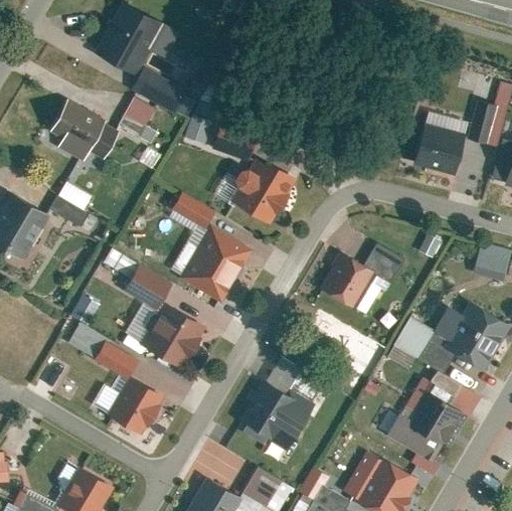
[(163,30),(124,11),(101,57),(140,77),(163,30)]
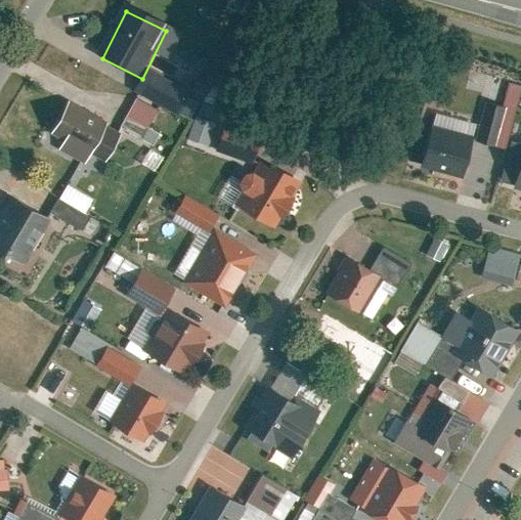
[(191,97),(160,82),(152,97),(183,113),(191,97)]
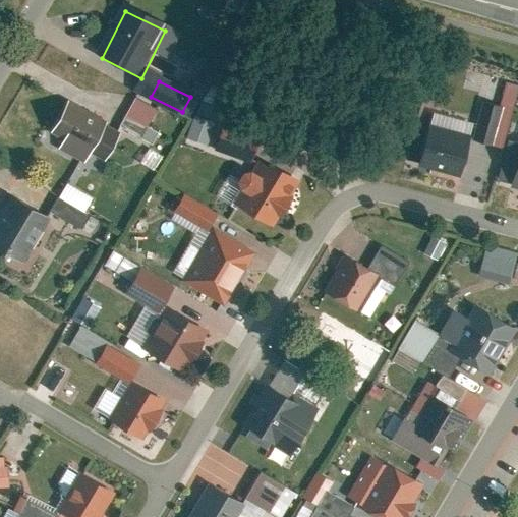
[(147,128),(157,110),(134,99),(118,128),(151,145),(157,133),(147,128)]
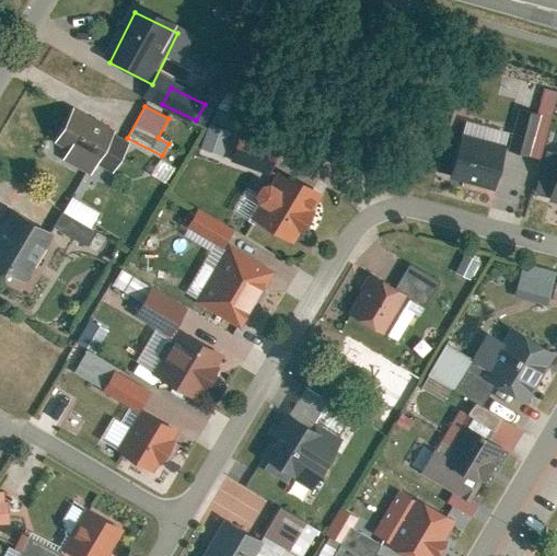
[(46,158),(97,183),(123,132),(71,107),(46,158)]
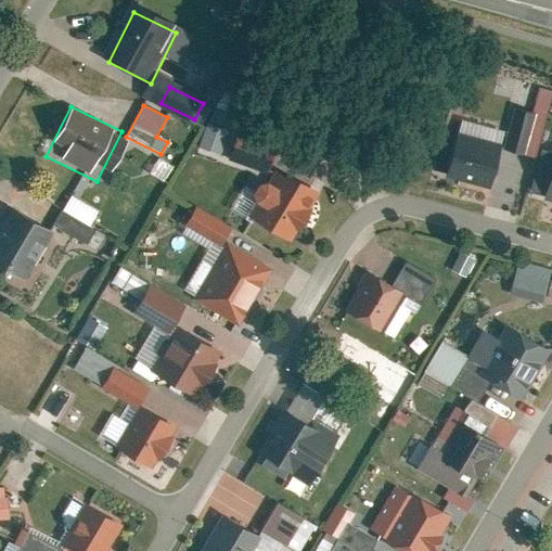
[(537,159),(547,117),(520,111),(510,153),(537,159)]
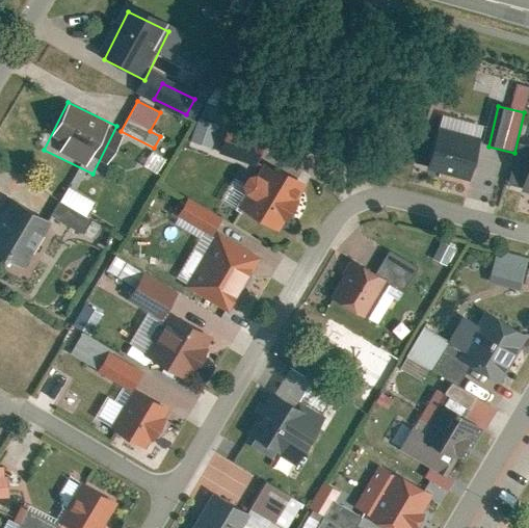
[(228,142),(223,157),(256,165),(263,134),(223,125),(219,140),(228,142)]
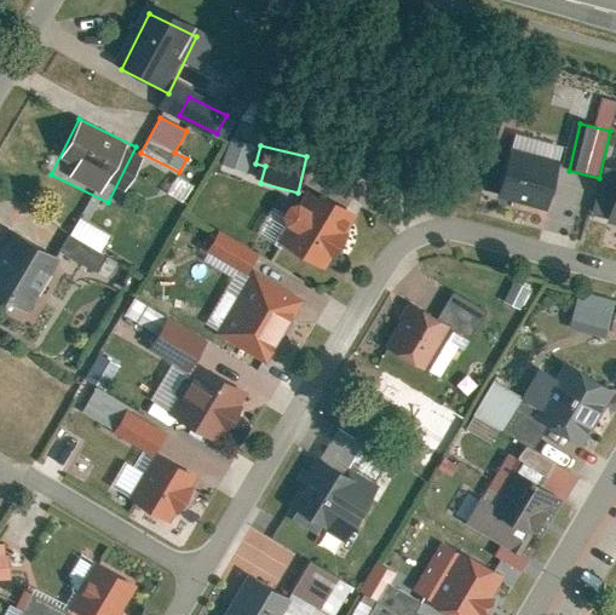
[(499,199),(548,213),(563,161),(512,148),(499,199)]
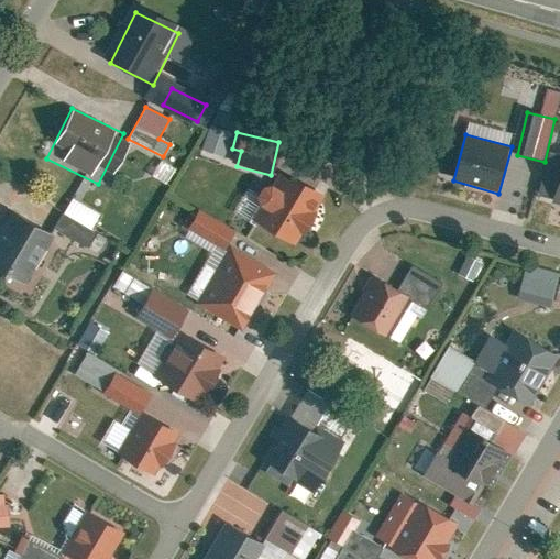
[(256,222),(299,243),(324,195),(281,173),(256,222)]
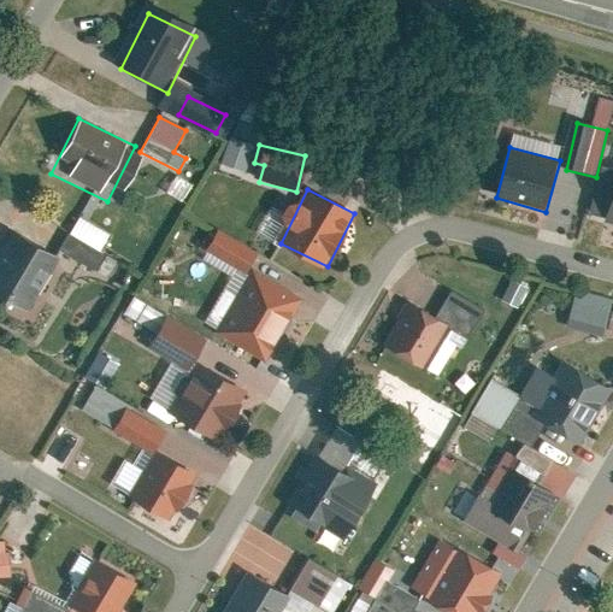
[(0,247),(0,294),(35,312),(66,249),(12,223),(0,247)]
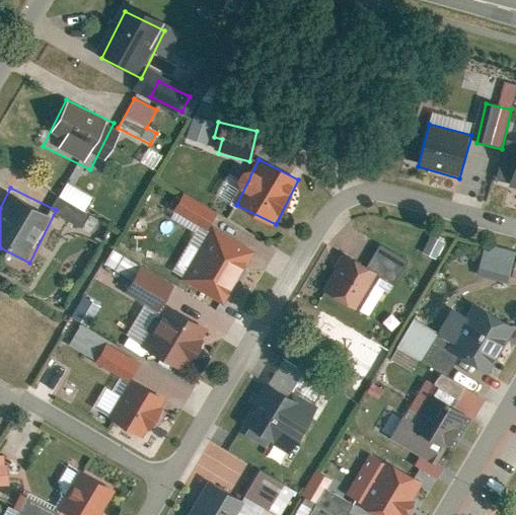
[(181,193),(168,216),(203,236),(216,214),(181,193)]
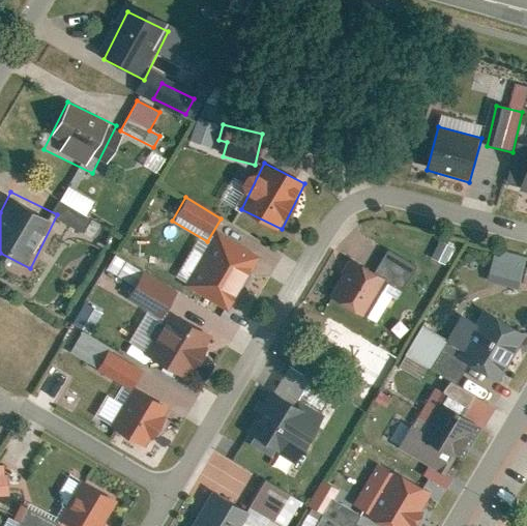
[(191,292),(234,313),(265,251),(222,229),(191,292)]
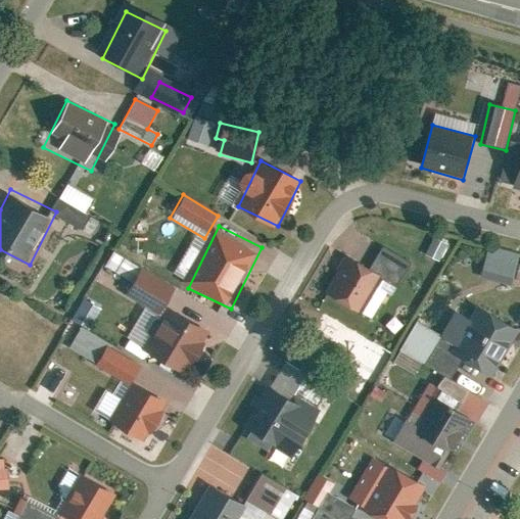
[(481,282),(513,285),(517,252),(485,249),(481,282)]
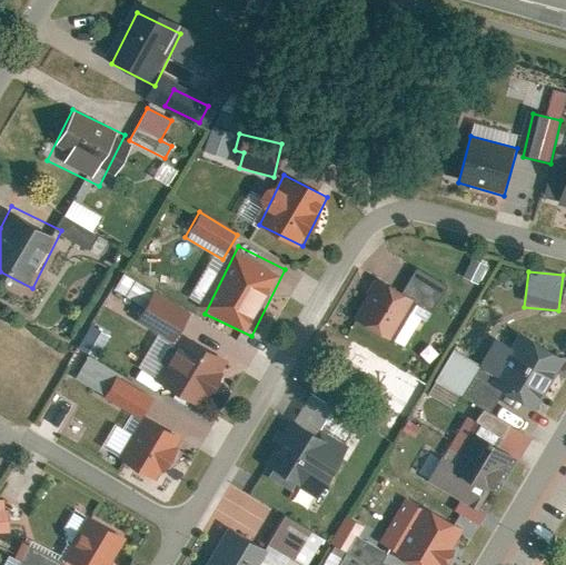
[(357,321),(395,340),(415,298),(378,279),(357,321)]
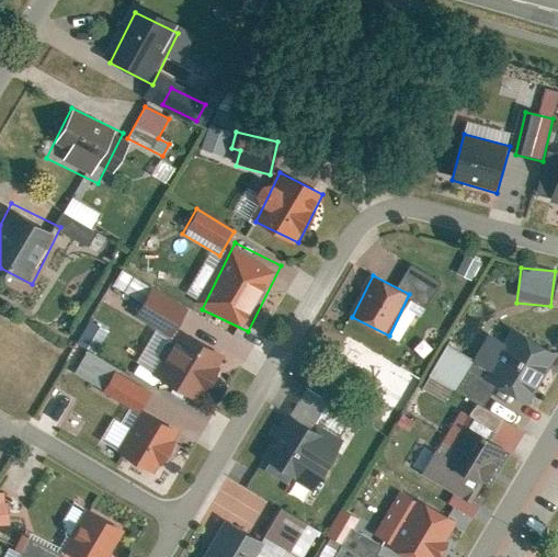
[(490,378),(533,400),(557,351),(514,330),(490,378)]
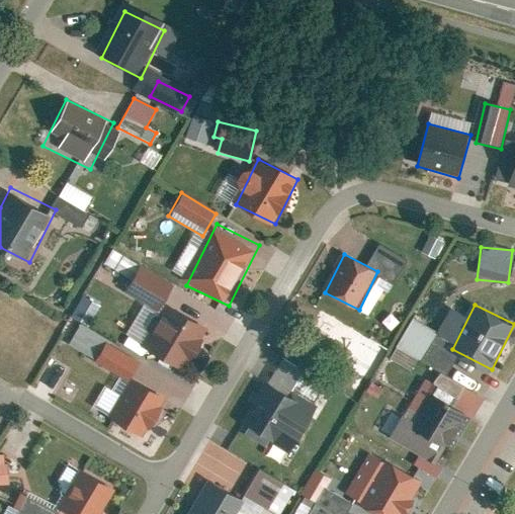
[(145,351),(187,372),(209,327),(167,306),(145,351)]
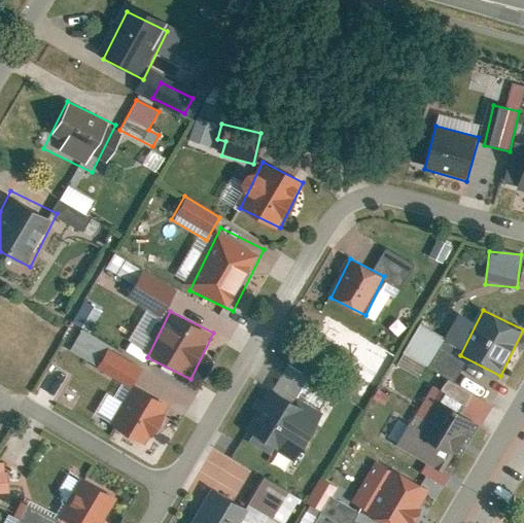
[(98,369),(130,384),(139,365),(108,350),(98,369)]
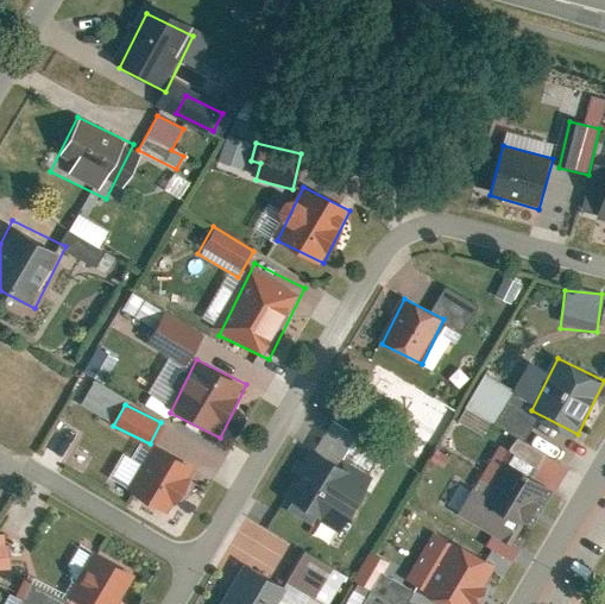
[(127,490),(176,514),(199,467),(150,444),(127,490)]
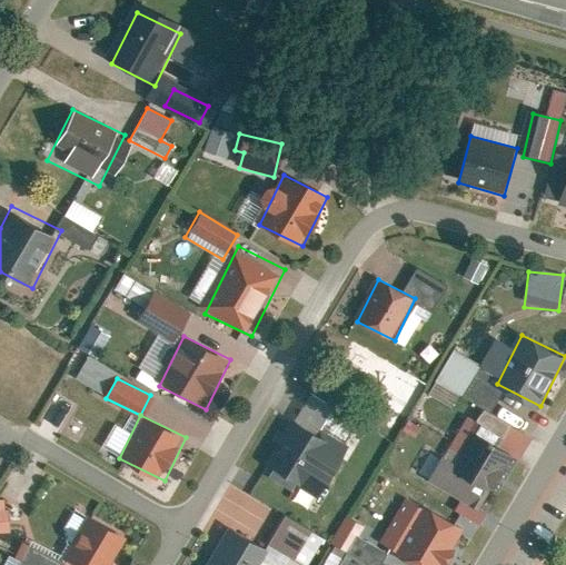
[(274,474),(321,497),(347,444),(300,422),(274,474)]
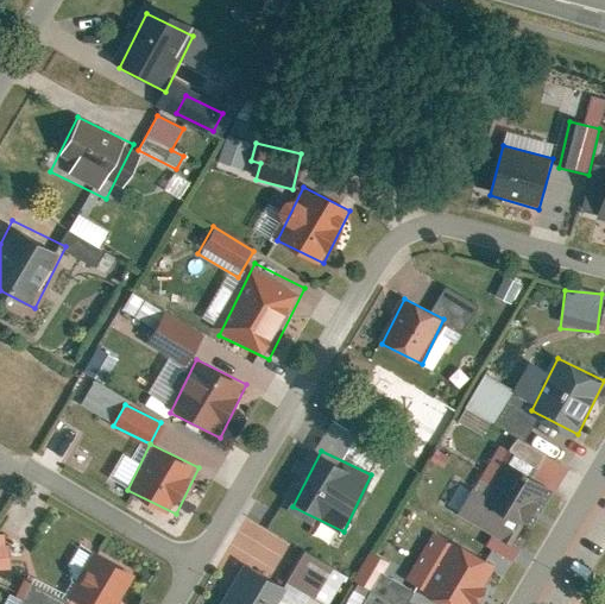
[(492,510),(527,528),(550,479),(516,463),(492,510)]
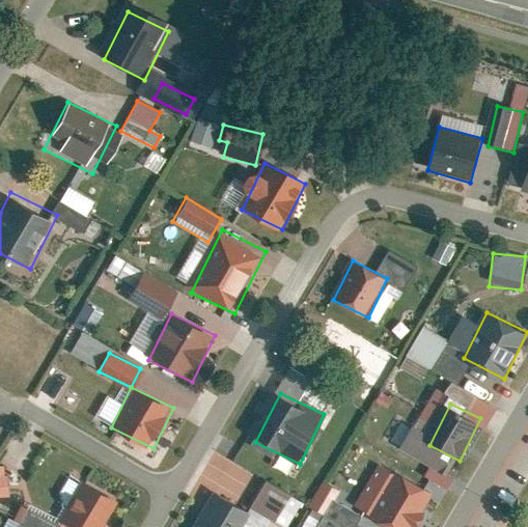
[(0,499),(8,499),(7,467),(0,467),(0,499)]
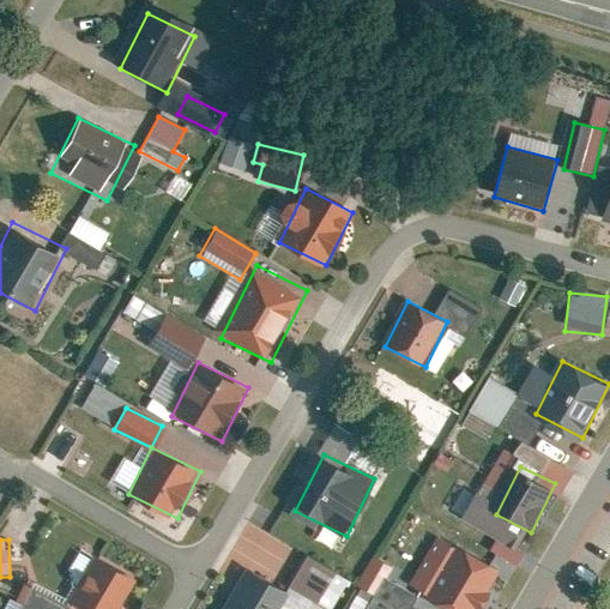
[(427,595),(454,608),(477,608),(499,566),(452,543),(427,595)]
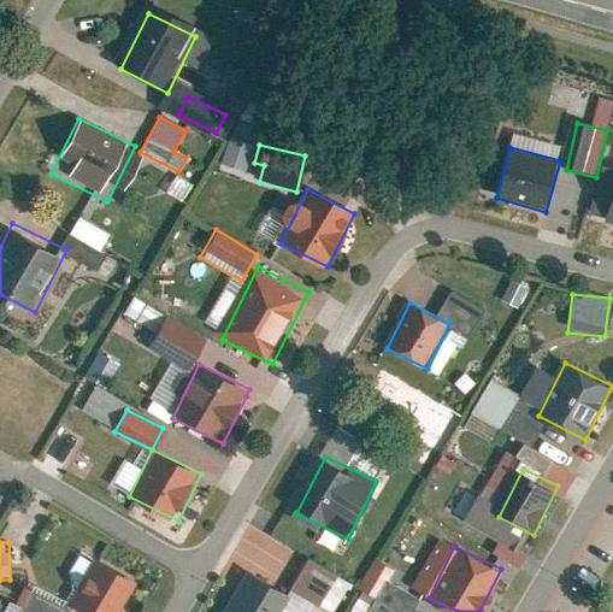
[(72,607),(80,611),(123,611),(140,580),(98,558),(72,607)]
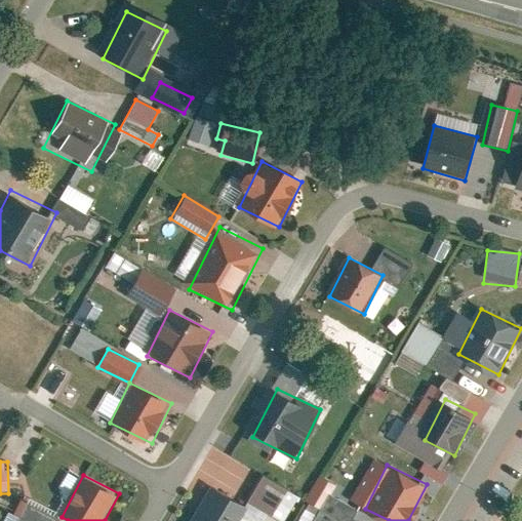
[(351,520),(357,510),(330,496),(336,486),(318,477),(304,506),(306,507),(298,520),(351,520)]
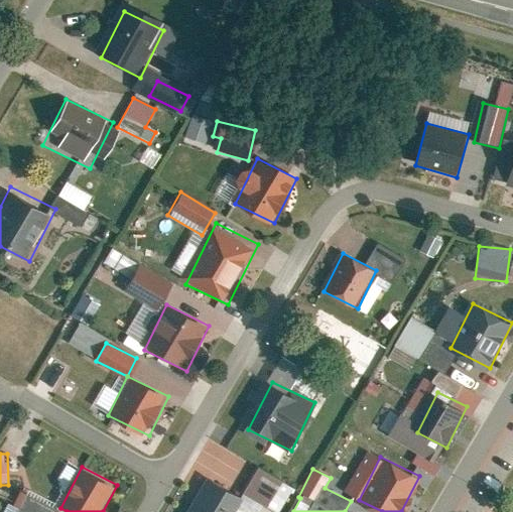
[(237,511),(245,496),(210,479),(194,511),(237,511)]
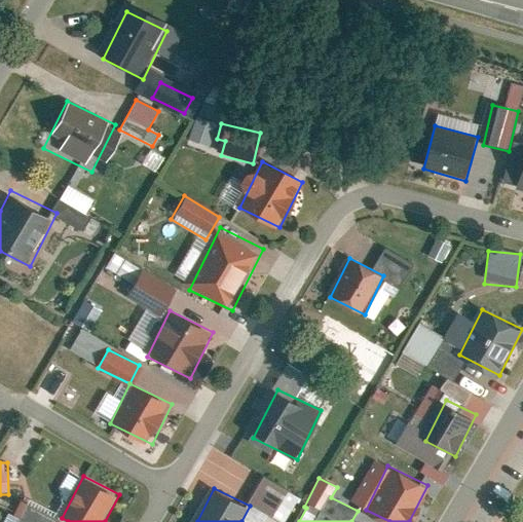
[(59,521),(61,518),(19,496),(5,521),(59,521)]
